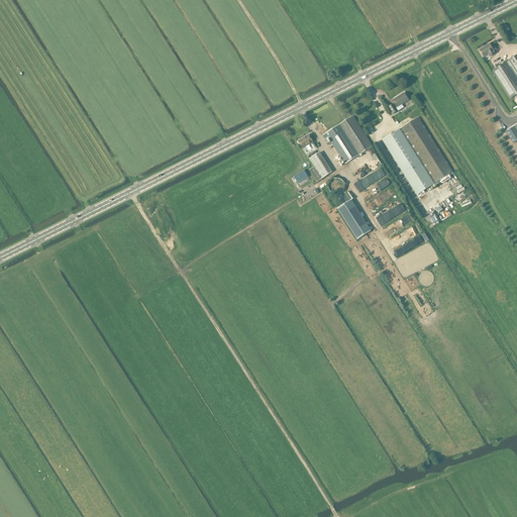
[(489,44),(479,50),(483,58),(488,55),(489,58),(495,54),(494,53),(496,50),(493,45),(490,46),(489,44)]
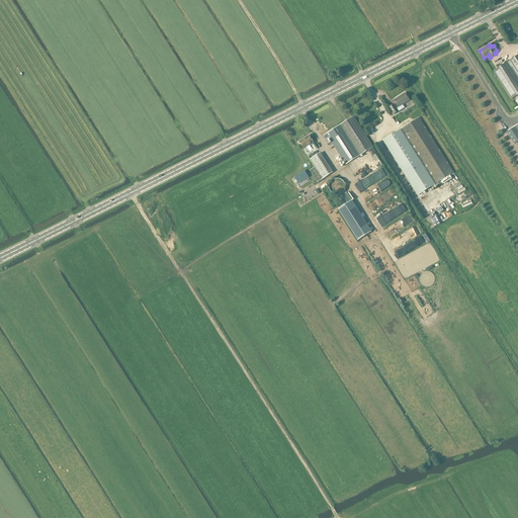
[(511,99),(517,94),(517,55),(493,72),(511,99)]
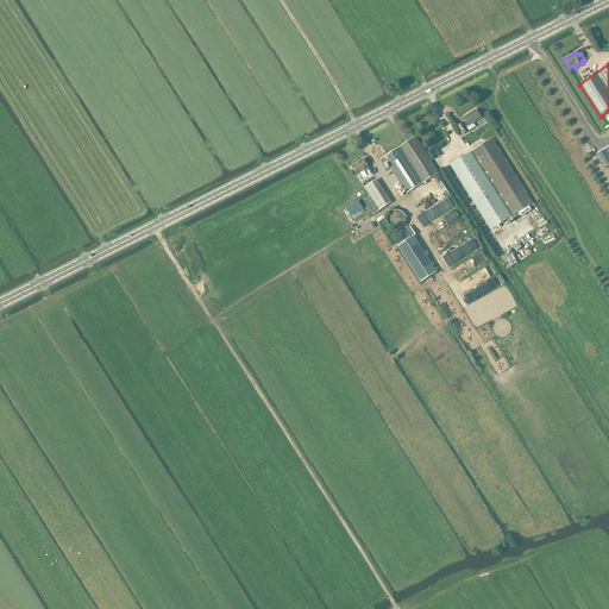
[(463,124),(463,123),(457,127),(463,135),(469,131),(466,127),(469,126),(481,118),(476,110),(463,118),(465,121),(463,124)]
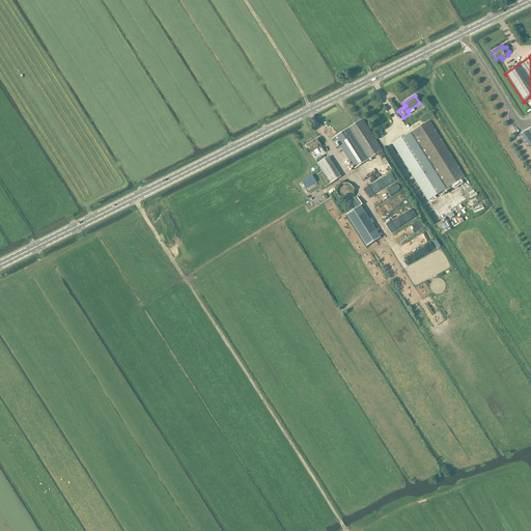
[(334,143),(337,142),(354,169),(383,150),(362,119),(331,139),(334,143)]
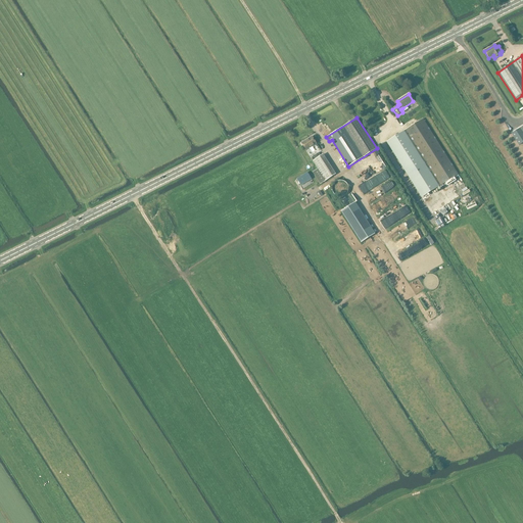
[(458,174),(423,120),(386,142),(421,197),(458,174)]
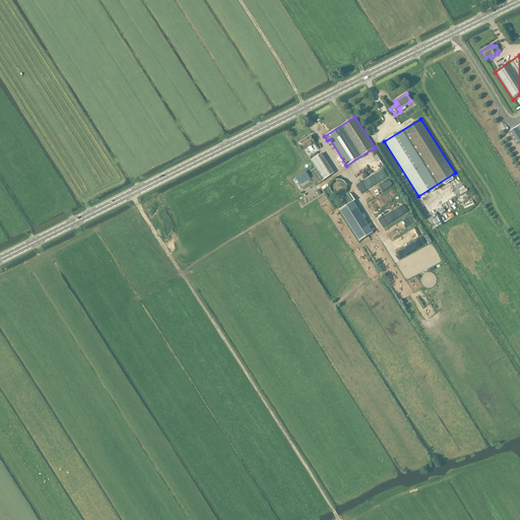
[(305,149),(315,142),(310,136),(300,142),(305,149)]
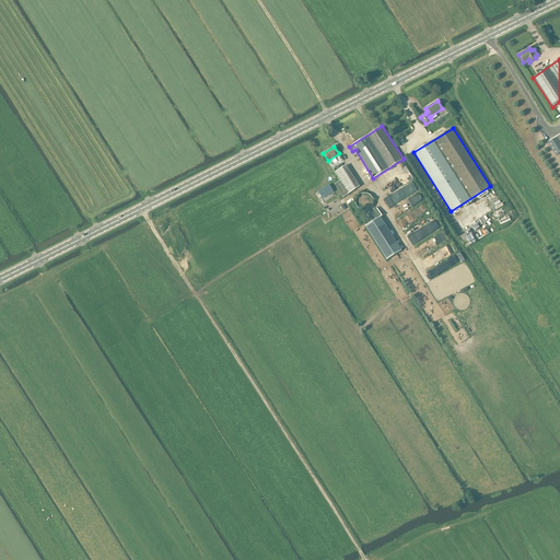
[(335,172),(340,181),(349,194),(360,187),(347,165),(335,172)]
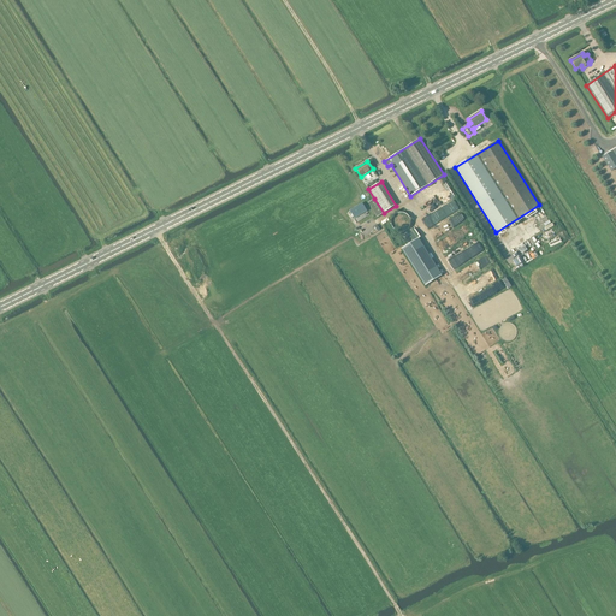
[(369,202),(368,203),(377,217),(384,213),(374,199),(369,202)]
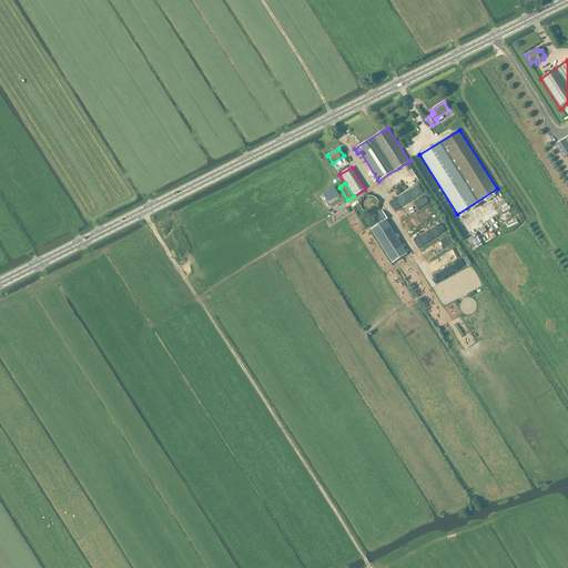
[(338,194),(334,188),(322,194),(326,202),(338,194)]
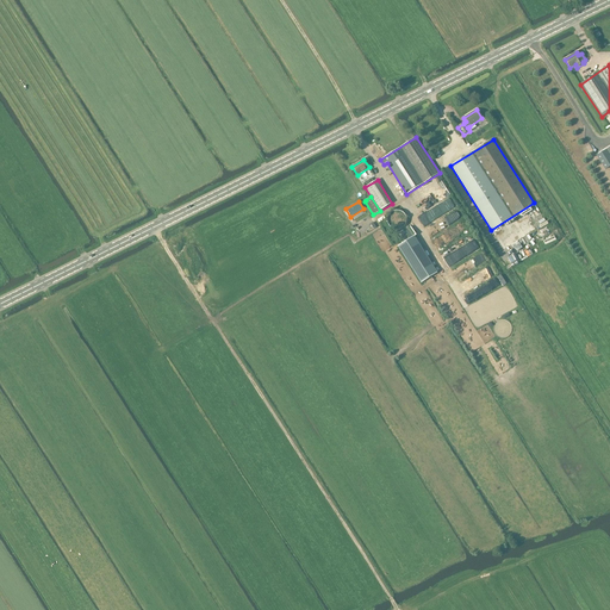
[(414,237),(398,248),(427,294),(443,282),(414,237)]
